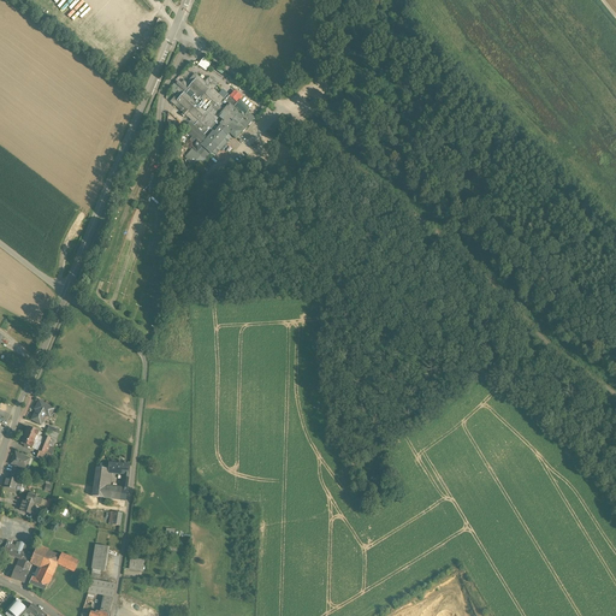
[(211,63),(203,58),(197,65),(206,71),(211,63)]
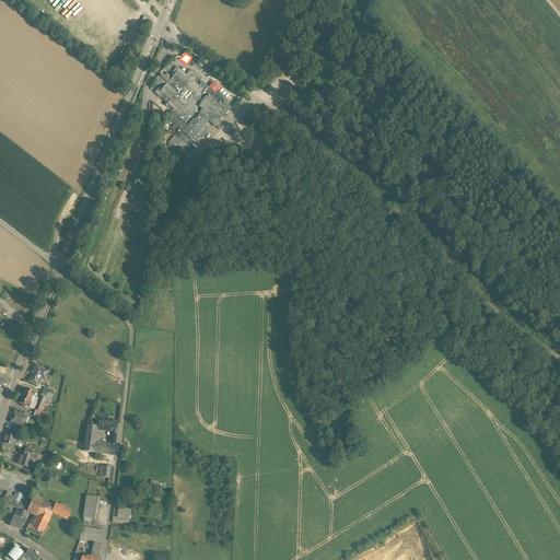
[(197,77),(190,71),(186,74),(177,67),(170,77),(166,73),(161,81),(163,83),(155,92),(166,102),(164,104),(166,106),(168,104),(177,112),(183,117),(185,115),(187,112),(190,115),(194,112),(201,118),(197,123),(193,119),(187,125),(184,123),(175,114),(172,112),(167,117),(168,118),(181,128),(183,131),(183,132),(191,140),(193,138),(196,140),(211,124),(209,120),(221,107),(220,106),(211,97),(203,91),(193,81),(197,77)]
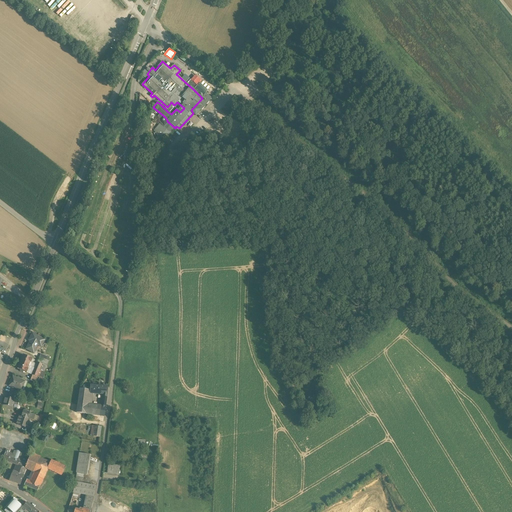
[(197,85),(190,79),(186,83),(193,89),(197,85)]
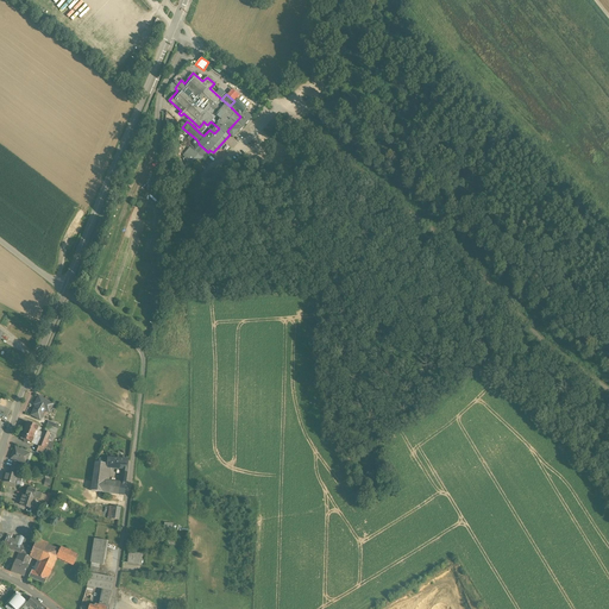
[(244,111),(239,115),(240,117),(227,131),(230,135),(233,137),(251,117),(244,111)]
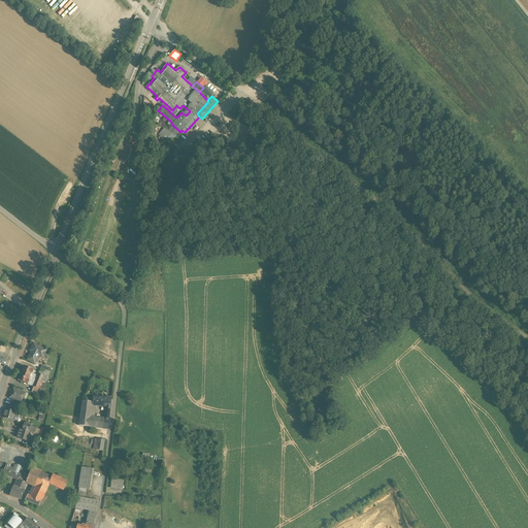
[(174,108),(172,110),(167,105),(165,107),(173,116),(177,110),(174,108)]
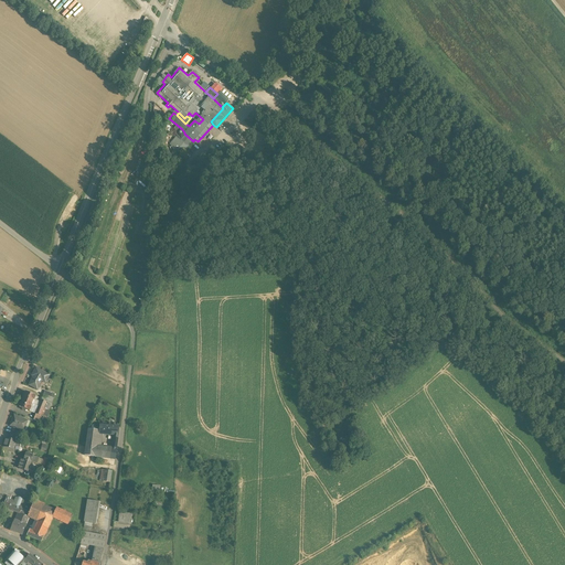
[(203,119),(195,113),(192,116),(189,113),(187,116),(190,118),(191,117),(194,120),(199,124),(203,119)]
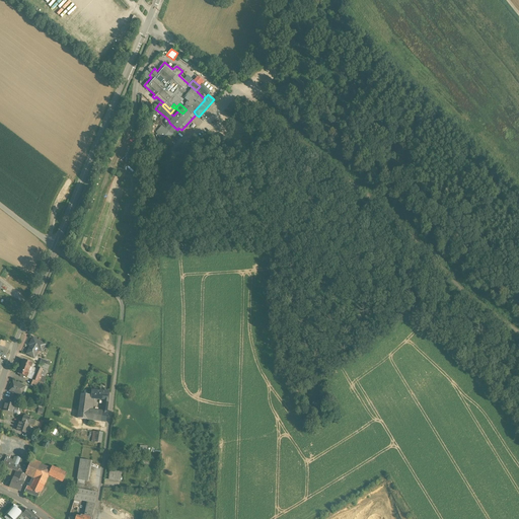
[(167,119),(156,109),(154,113),(162,120),(164,122),(167,119)]
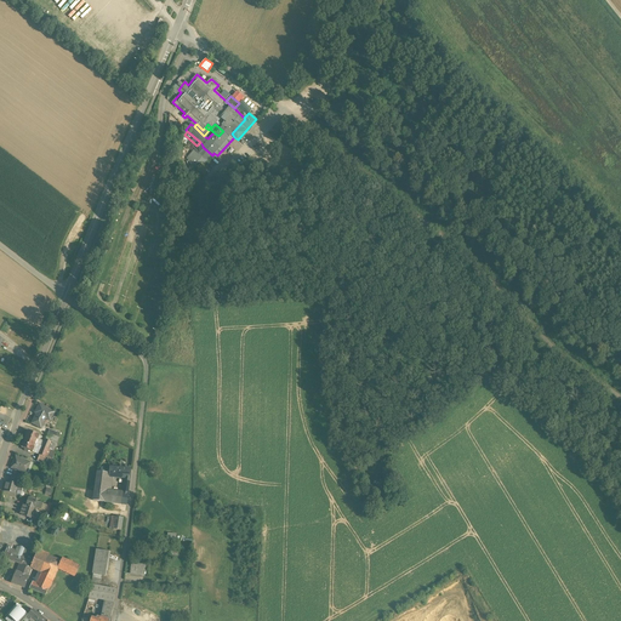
[(200,142),(197,146),(194,143),(193,146),(194,147),(194,148),(192,152),(193,154),(192,155),(194,158),(191,161),(199,170),(203,165),(198,160),(205,154),(200,149),(203,147),(203,146),(200,142)]
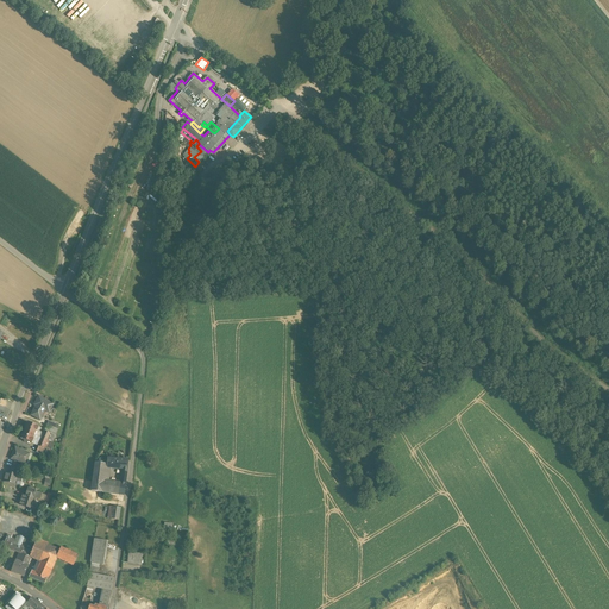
[(208,152),(199,144),(196,146),(201,151),(194,157),(199,162),(208,152)]
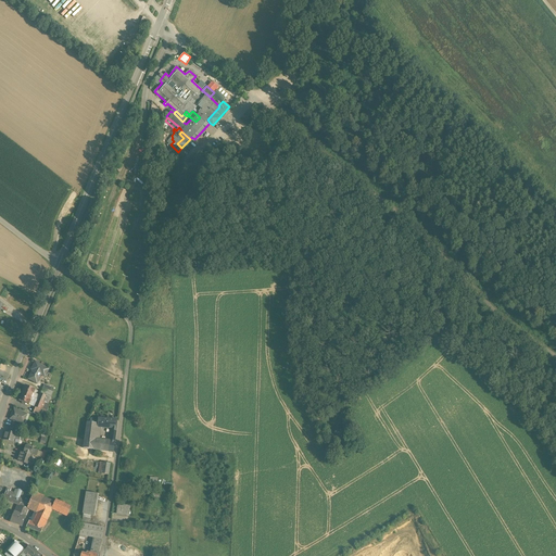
[(48,369),(35,363),(32,370),(33,371),(28,380),(36,383),(38,379),(37,378),(40,373),(46,375),(48,369)]
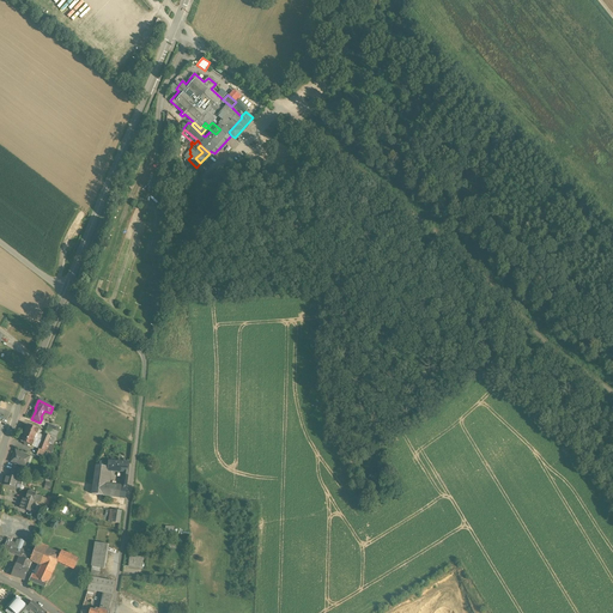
[(38,430),(28,426),(25,435),(34,438),(36,434),(37,435),(37,434),(38,430)]
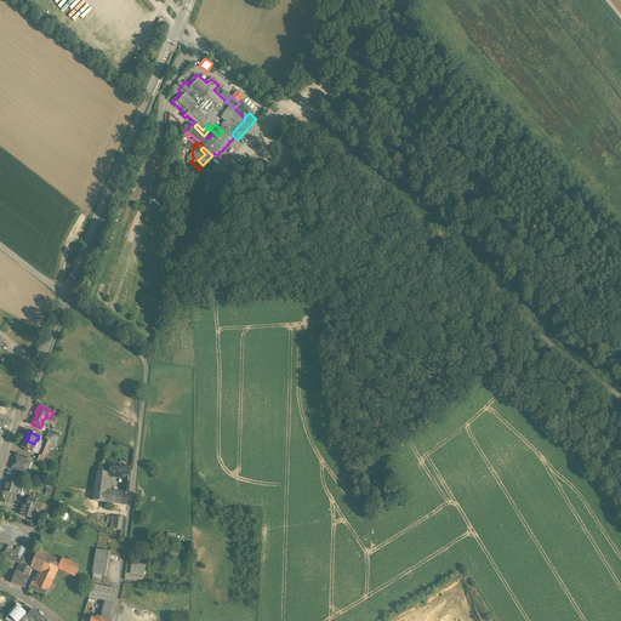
[(34,444),(26,440),(22,448),(33,453),(34,449),(33,448),(34,444)]
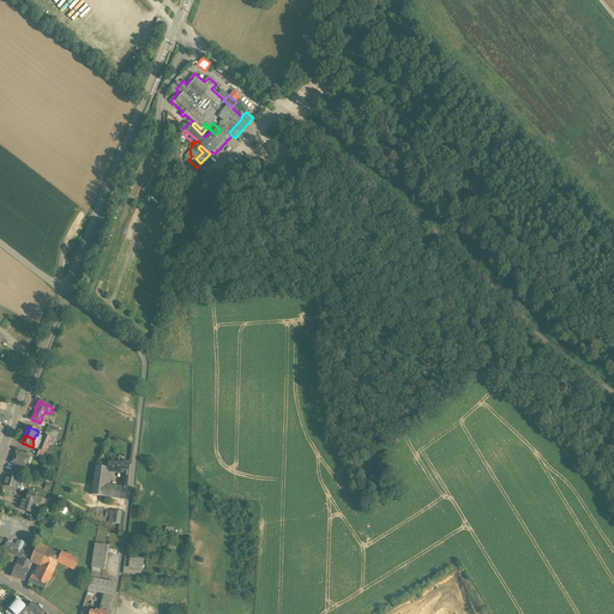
[(42,441),(34,439),(32,443),(34,444),(32,447),(38,450),(42,441)]
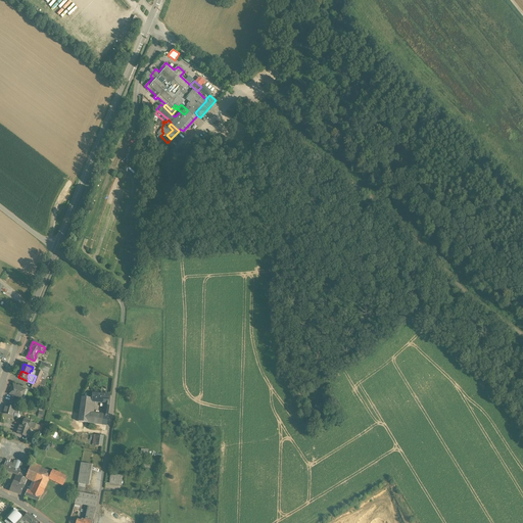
[(44,380),(40,378),(37,385),(40,386),(39,389),(42,390),(43,385),(45,380),(44,380)]
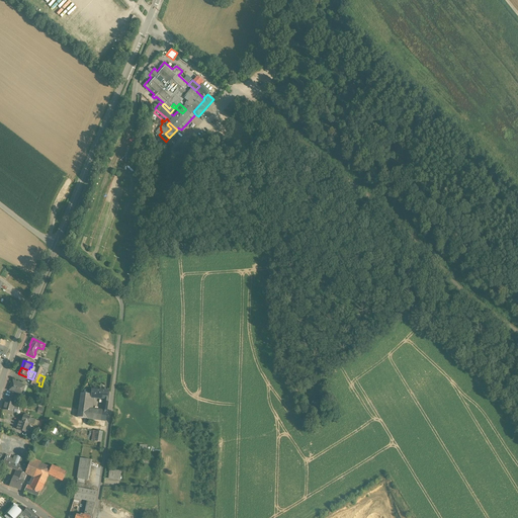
[(18,383),(13,381),(9,391),(21,396),(24,387),(17,385),(18,383)]
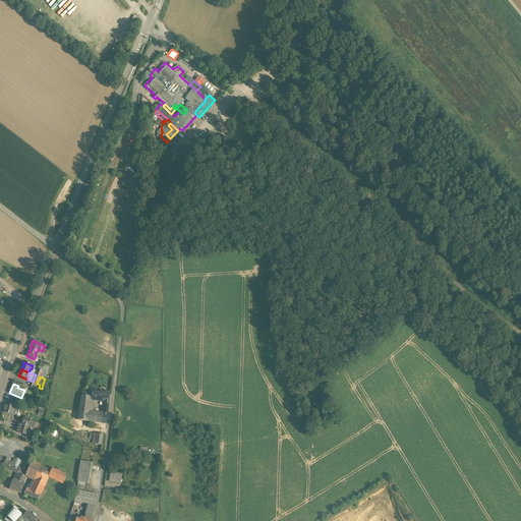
[(109,394),(97,393),(96,400),(106,401),(109,401),(109,394)]
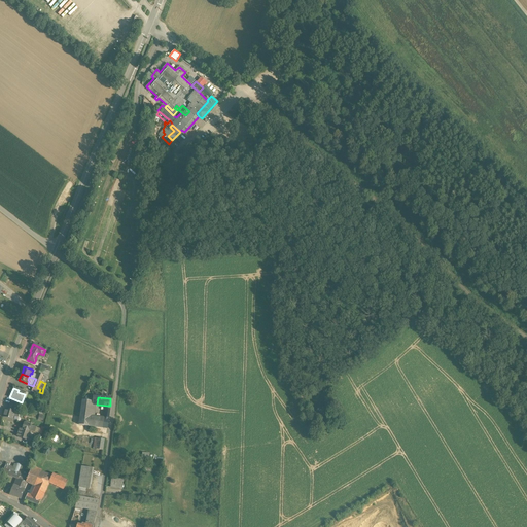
[(86,401),(82,400),(79,425),(89,426),(90,417),(91,405),(92,401),(86,401)]
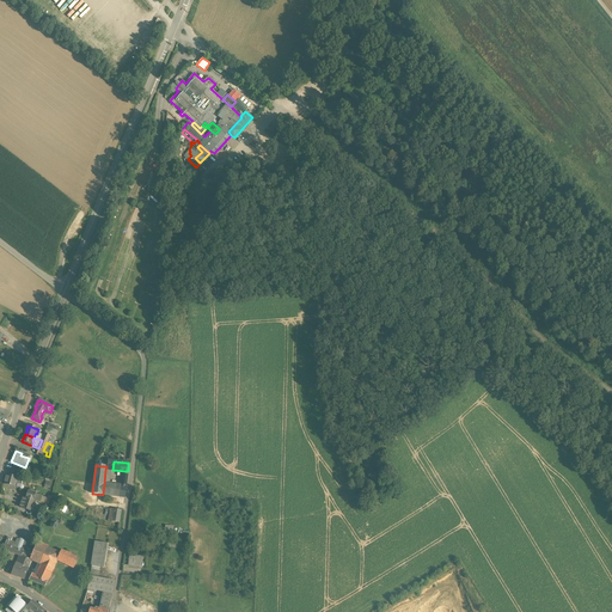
[(17,478),(6,475),(4,484),(14,488),(16,483),(17,478)]
